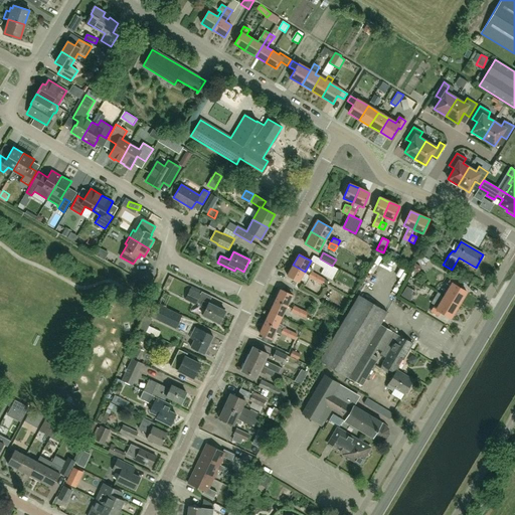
[(305,272),(293,265),(287,276),(299,283),(305,272)]
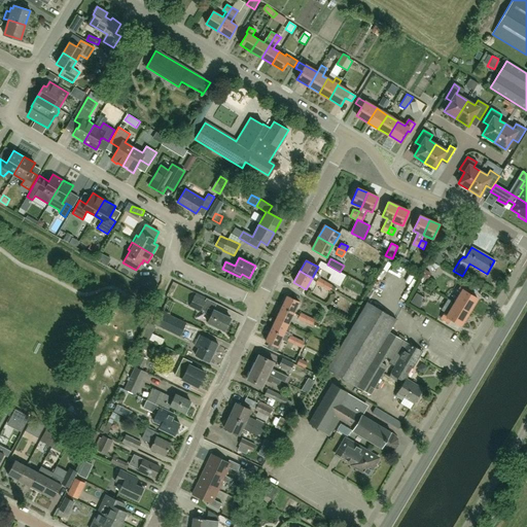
[(322,287),(325,281),(318,277),(315,283),(322,287)]
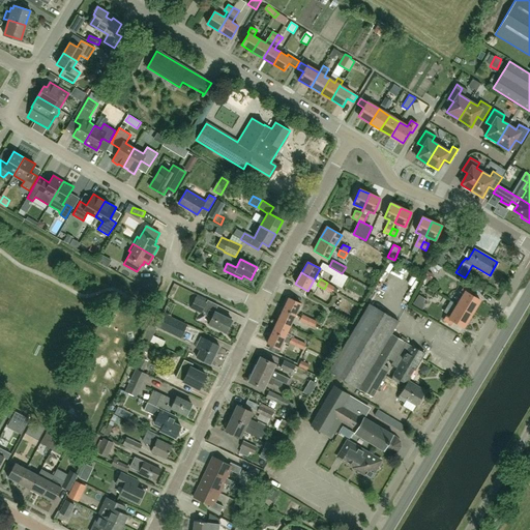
[(334,287),(327,283),(324,289),(331,293),(334,287)]
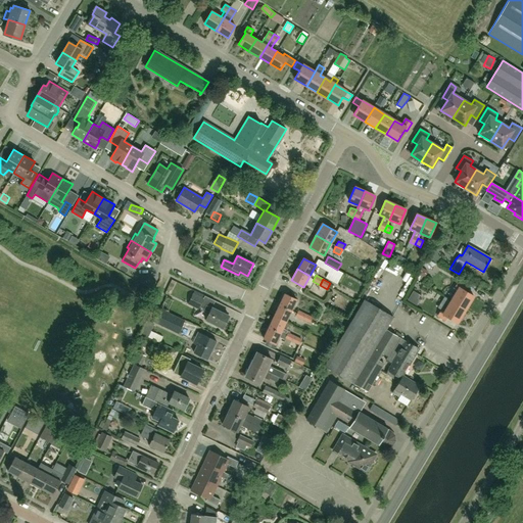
[(418,279),(413,288),(421,292),(426,283),(418,279)]
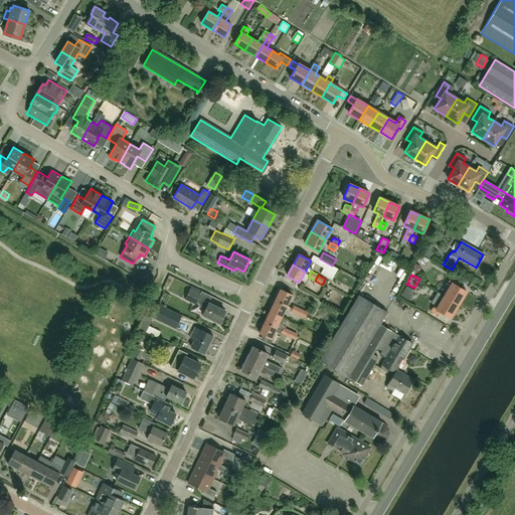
[(451,286),(444,297),(458,305),(466,292),(457,286),(459,282),(451,278),(448,284),(451,286)]
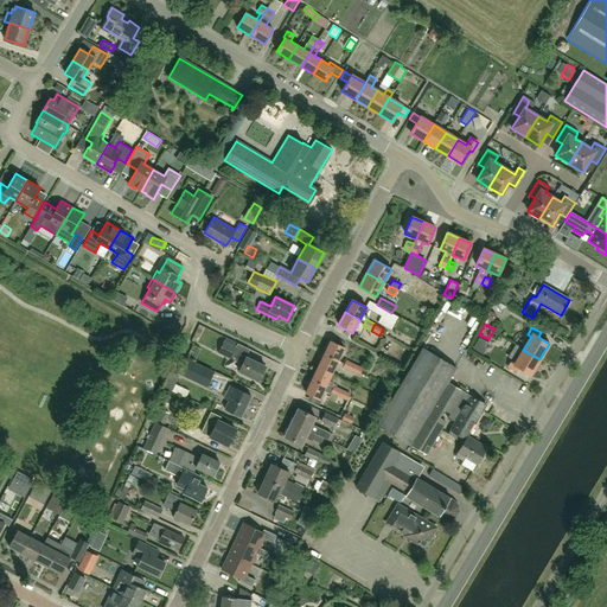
[(230,359),(237,346),(224,340),(217,353),(230,359)]
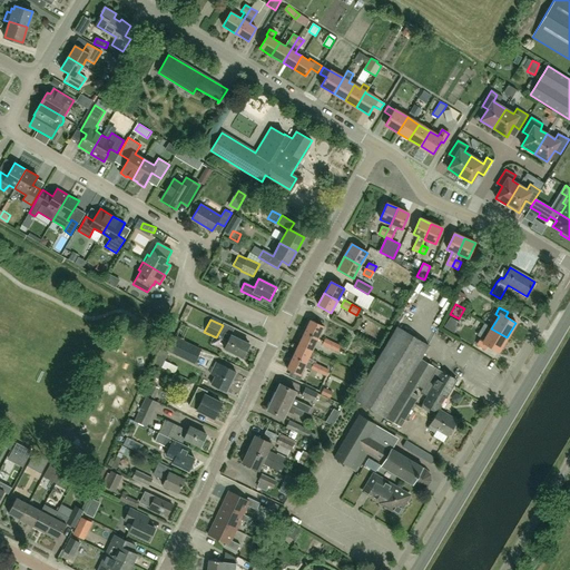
[(317,338),(323,326),(310,321),(304,333),(317,338)]
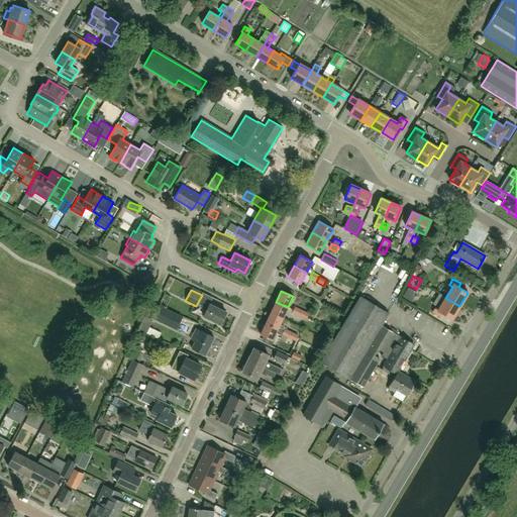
[(348,379),(366,351),(381,326),(388,314),(359,297),(321,363),(348,379)]
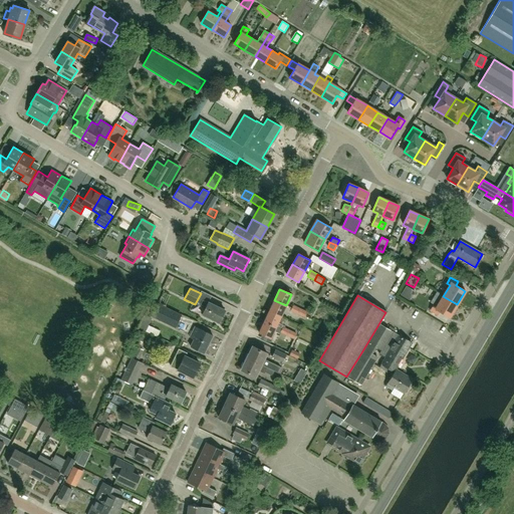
[(449,317),(457,304),(443,296),(437,307),(433,305),(430,310),(438,315),(440,311),(449,317)]
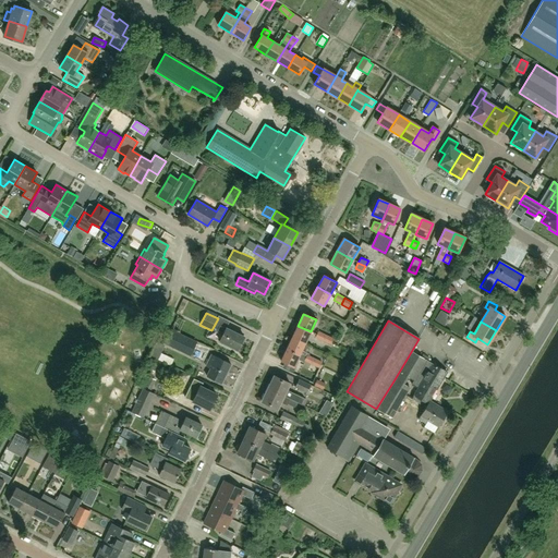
[(235,350),(242,337),(218,325),(216,330),(222,334),(219,342),(220,342),(219,344),(226,347),(227,346),(235,350)]
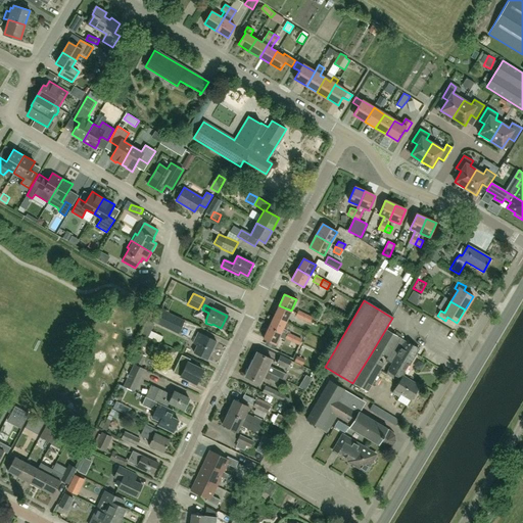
[(291,311),(279,305),(273,317),(285,322),(291,311)]
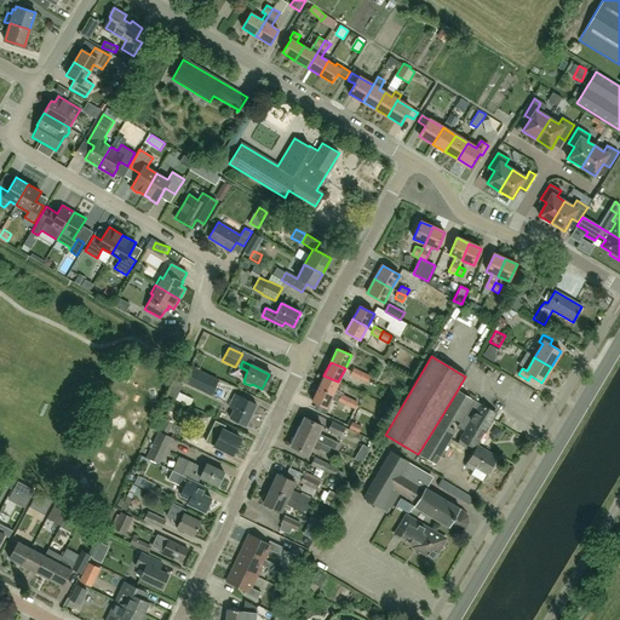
[(219,382),(190,367),(184,382),(212,395),(219,382)]
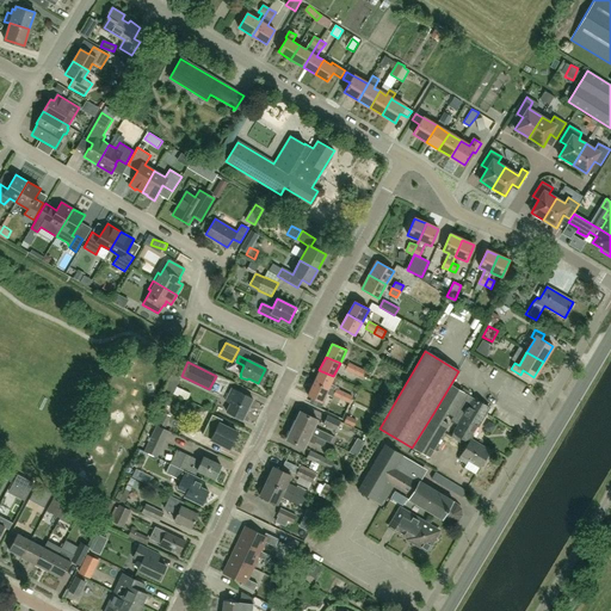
[(345,370),(353,374),(357,366),(349,363),(345,370)]
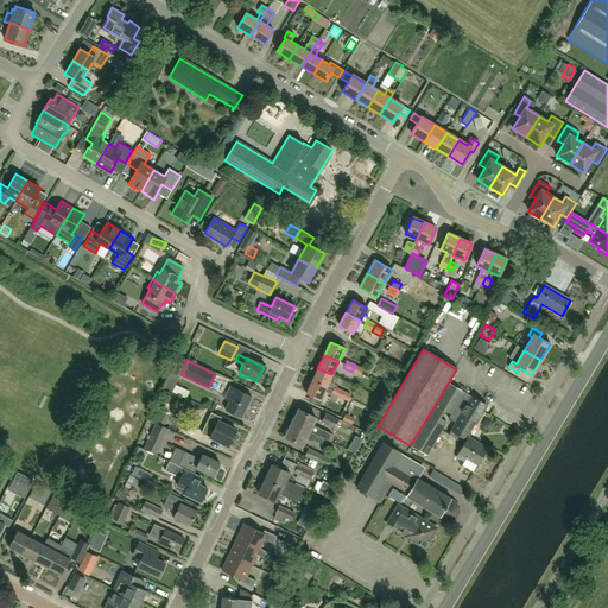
[(360,375),(363,368),(355,365),(352,372),(360,375)]
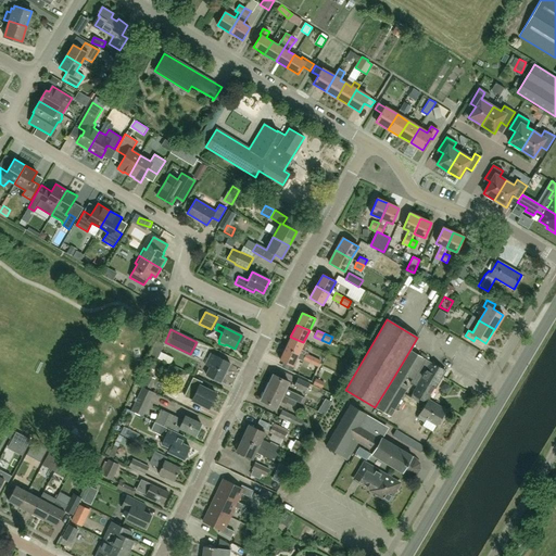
[(291,337),(290,337),(285,348),(305,357),(306,358),(308,355),(308,354),(300,350),(303,342),(291,337)]
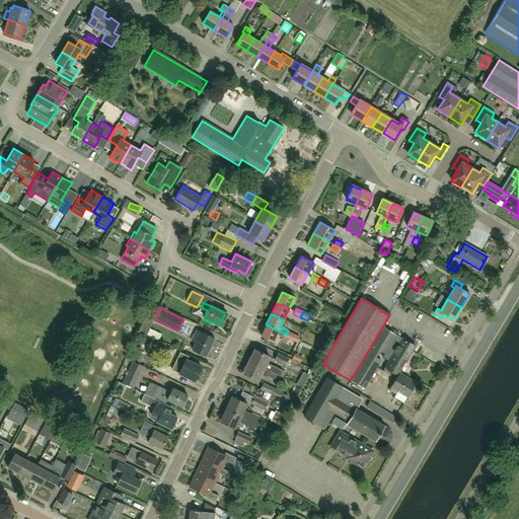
[(273,342),(276,336),(282,339),(283,337),(285,334),(266,324),(261,337),(273,342)]
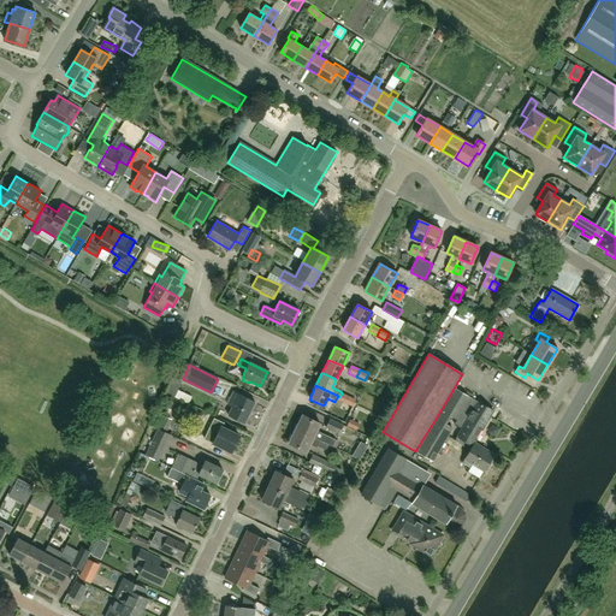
[(469,449),(471,449),(474,443),(492,412),(454,389),(436,419),(451,430),(452,427),(446,424),(451,416),(457,420),(454,425),(461,428),(454,440),(463,446),(465,445),(469,449)]
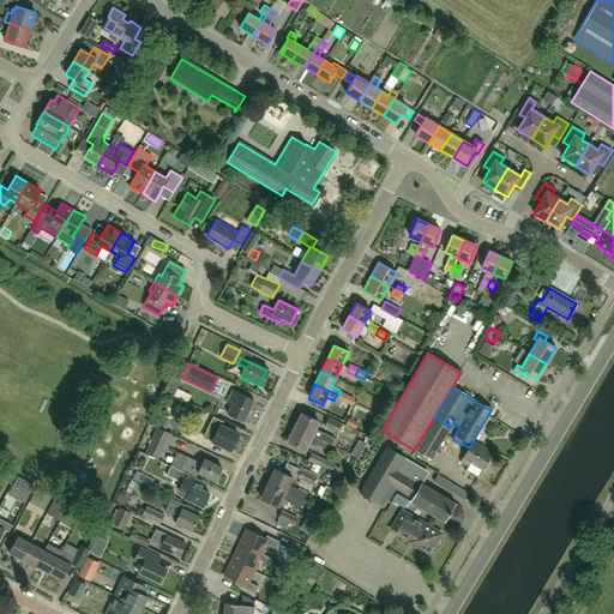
[(242,422),(253,401),(232,391),(226,403),(230,405),(227,414),(242,422)]
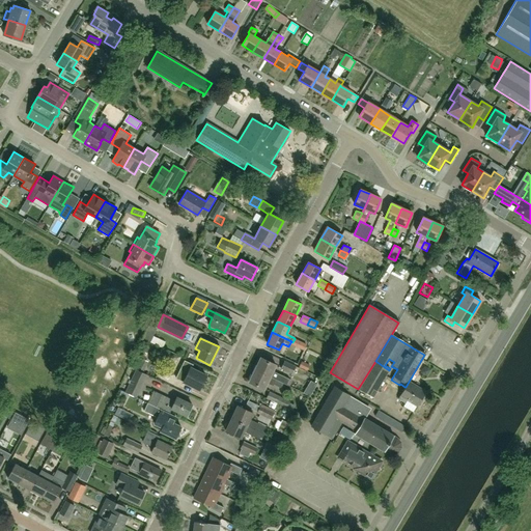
[(291,341),(289,344),(296,347),(299,341),(295,339),(292,342),(291,341)]
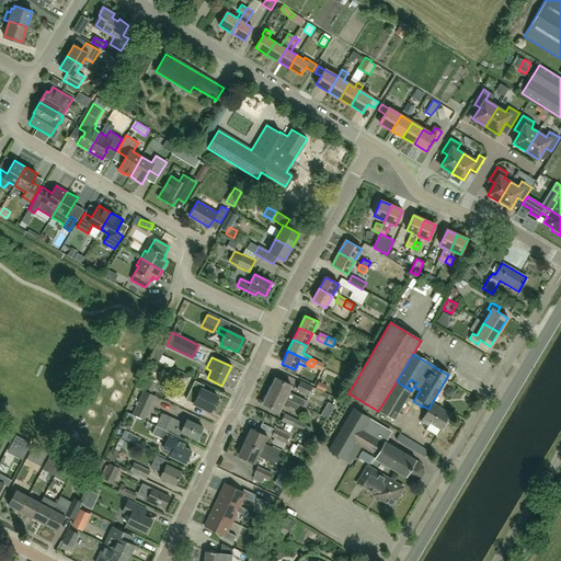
[(316,361),(312,367),(321,370),(323,364),(316,361)]
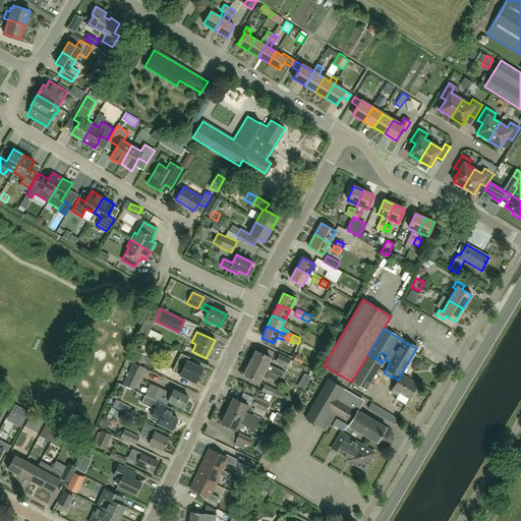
[(254,351),(249,363),(281,378),(283,372),(267,364),(270,358),(254,351)]
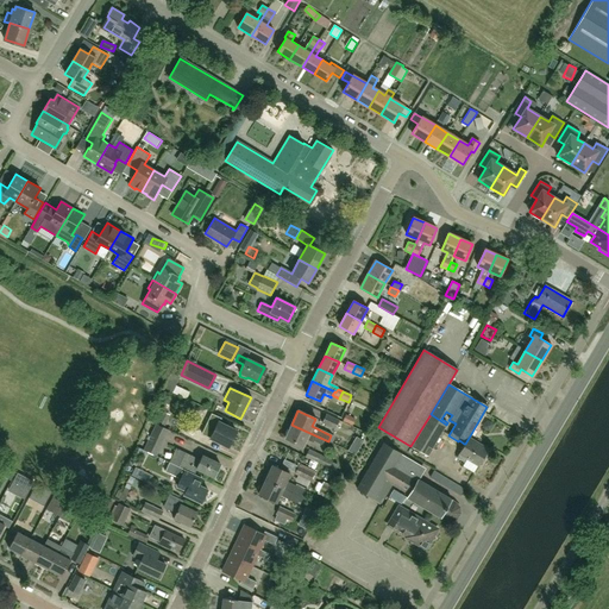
[(321,424),(336,429),(339,420),(326,414),(321,424)]
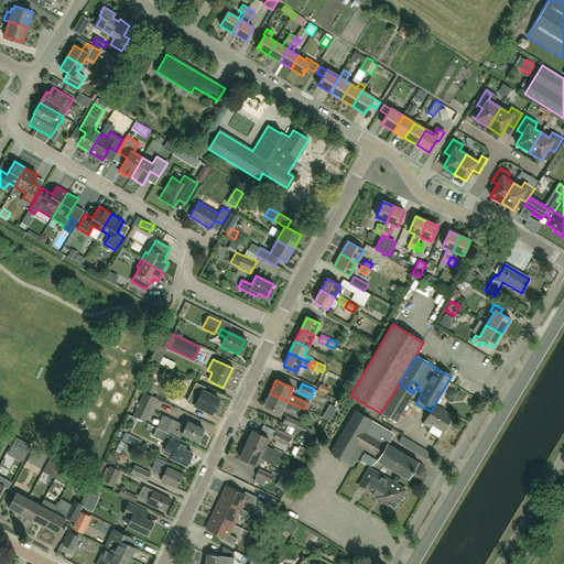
[(396,423),(413,393),(399,383),(380,413),(396,423)]
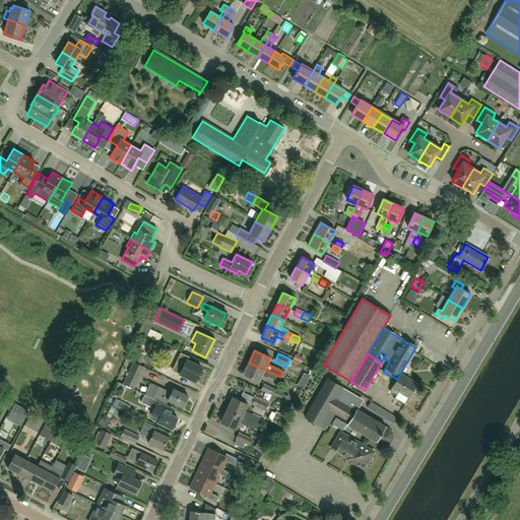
[(179,374),(194,381),(201,368),(190,363),(185,361),(180,359),(177,365),(182,367),(179,374)]
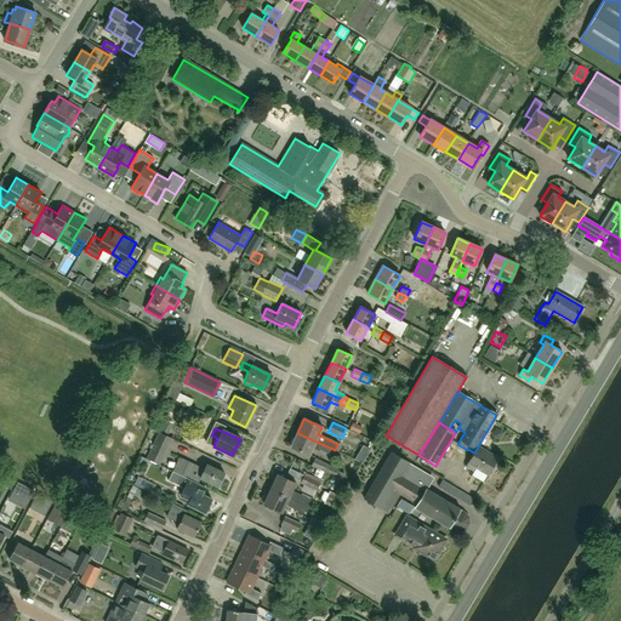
[(172,439),(164,436),(159,433),(152,448),(147,459),(160,465),(172,439)]
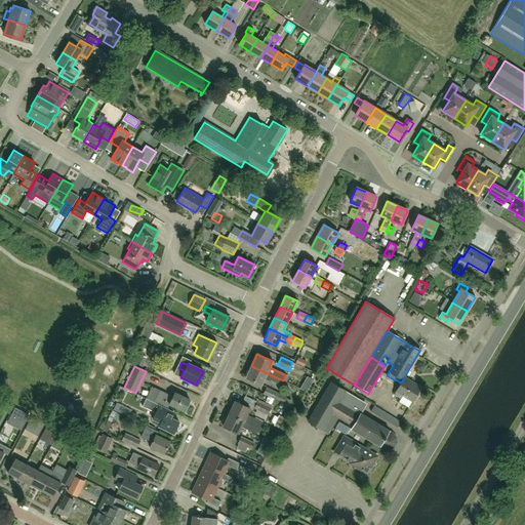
[(283,381),(283,380),(251,366),(245,377),(260,385),(264,378),(270,381),(270,380),(277,384),(279,379),(283,381)]
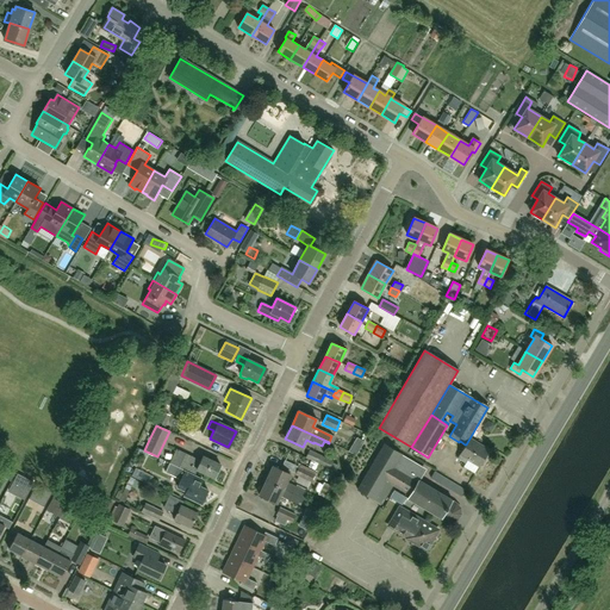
[(479,467),(480,465),(489,450),(470,439),(466,444),(465,444),(456,459),(465,462),(467,460),(479,467)]
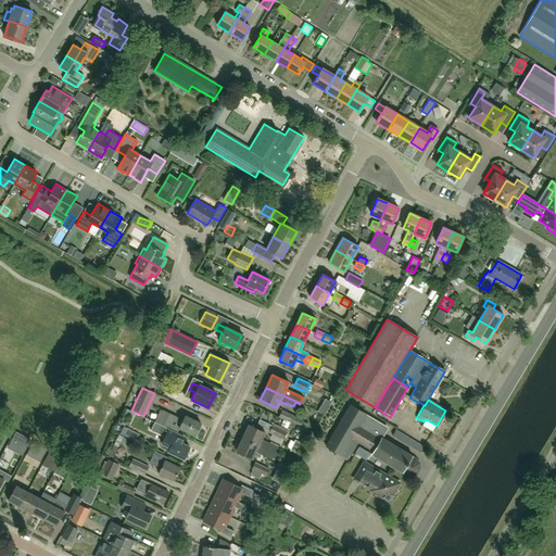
[(412,456),(381,439),(387,430),(377,424),(377,422),(366,415),(350,405),(326,446),(348,459),(358,442),(374,452),(371,456),(402,474),(402,472),(405,475),(411,476),(416,474),(418,469),(418,464),(415,459),(412,457),(412,456)]
